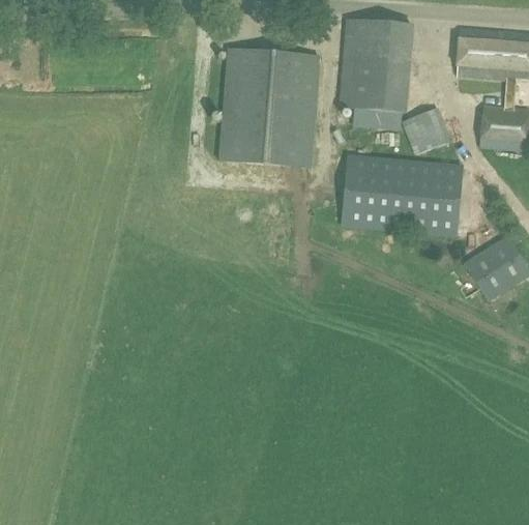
[(400,127),(401,110),(407,110),(415,23),(344,17),(335,104),(365,107),(364,124),(400,127)]
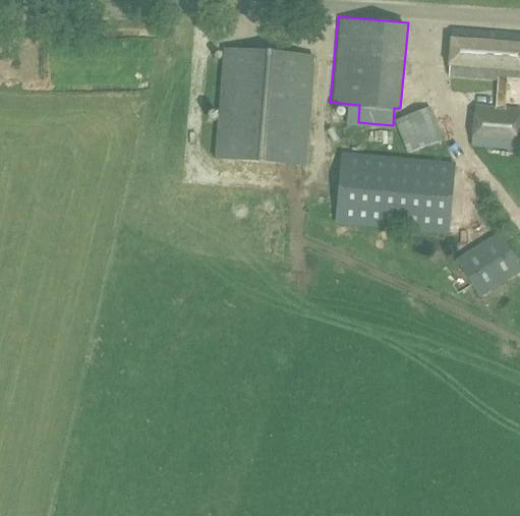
[(519,30),(451,25),(448,72),(497,75),(494,103),(474,101),(470,141),(515,146),(519,105),(504,104),(506,76),(519,77),(519,30)]
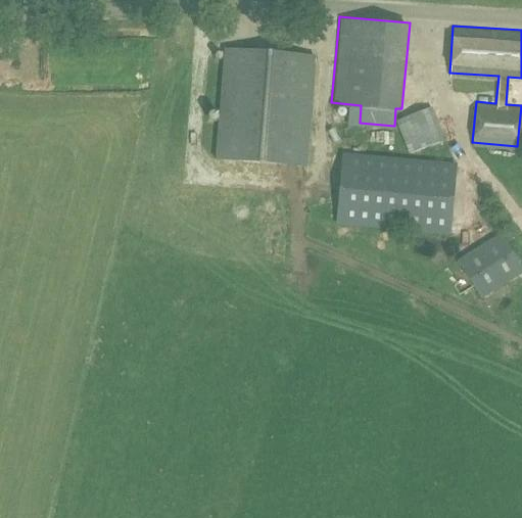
[(314,52),(224,45),(215,155),(304,162),(314,52)]
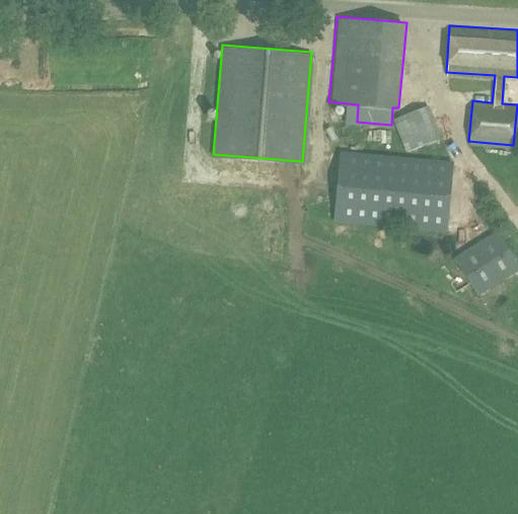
[(392,117),(403,149),(440,135),(428,102),(392,117)]
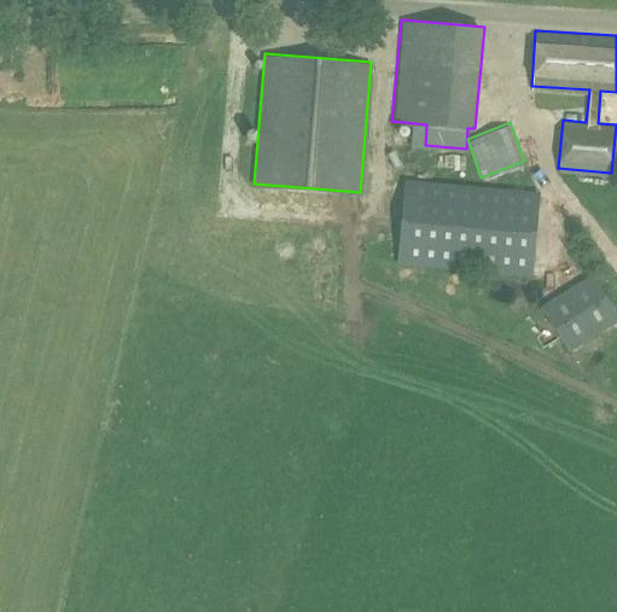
[(540,191),(414,179),(407,260),(531,273),(540,191)]
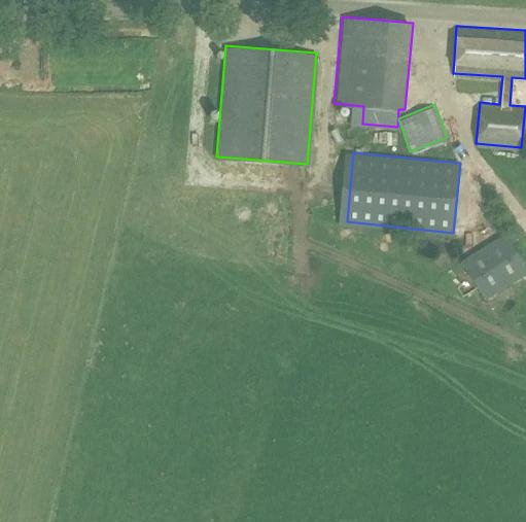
[(483,297),(525,271),(525,265),(503,231),(458,258),(483,297)]
